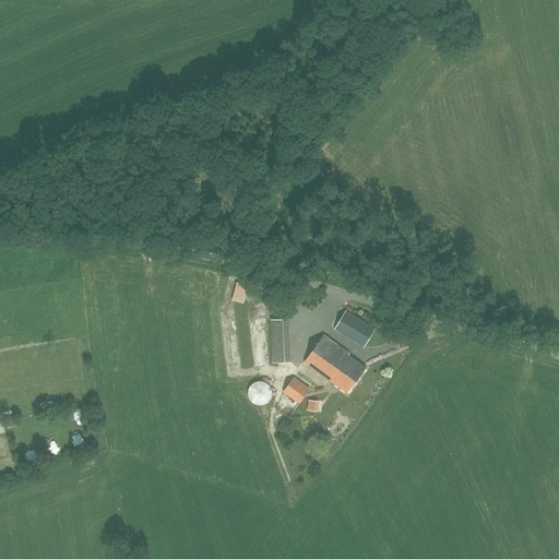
[(244,302),(248,286),(237,284),(233,300),(244,302)]
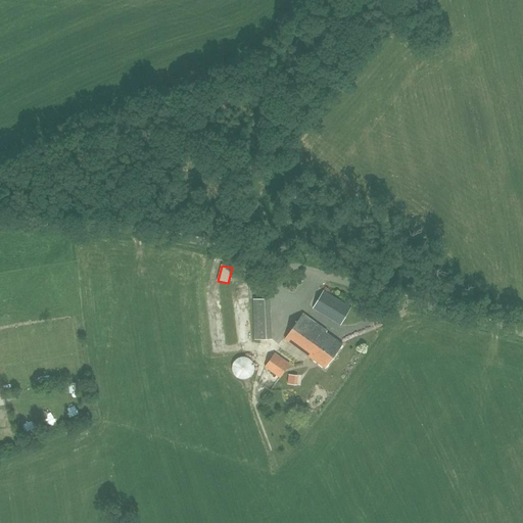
[(340,326),(351,307),(324,291),(313,310),(340,326)]
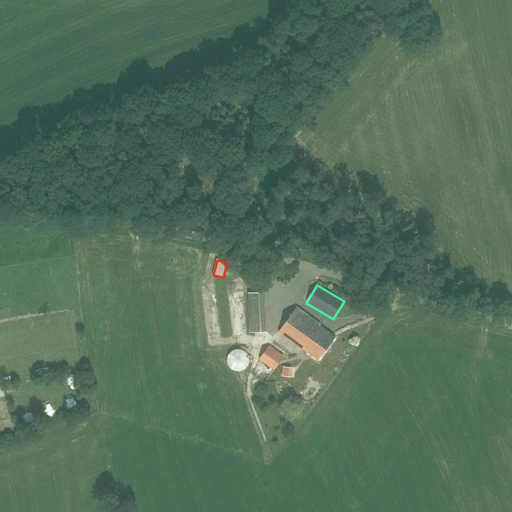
[(250,332),(266,331),(264,293),(248,294),(250,332)]
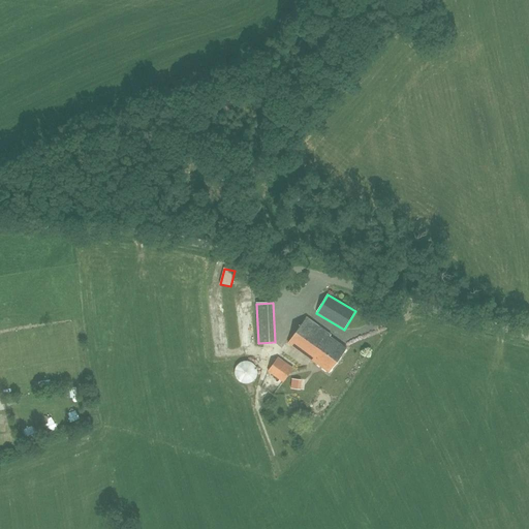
[(329,372),(346,348),(330,337),(331,336),(307,318),(288,343),(329,372)]
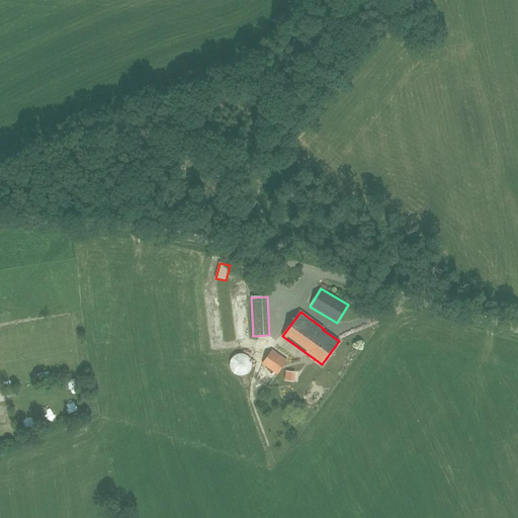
[(277,375),(287,361),(272,350),(262,364),(277,375)]
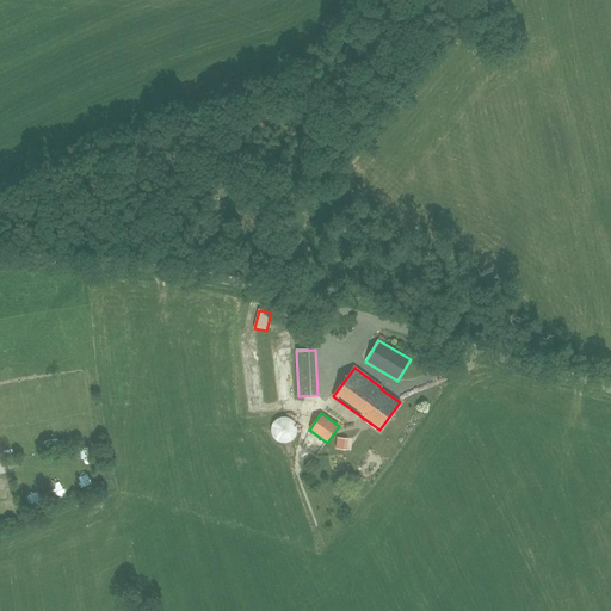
[(292,414),(271,424),(281,444),(302,434),(292,414)]
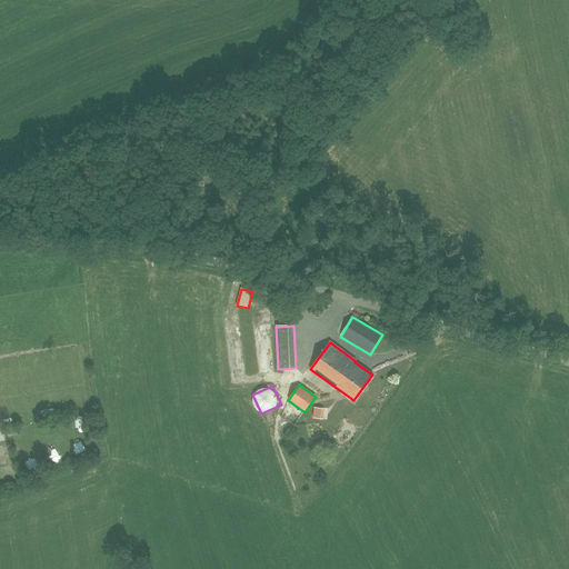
[(317,408),(316,418),(326,419),(326,408),(317,408)]
